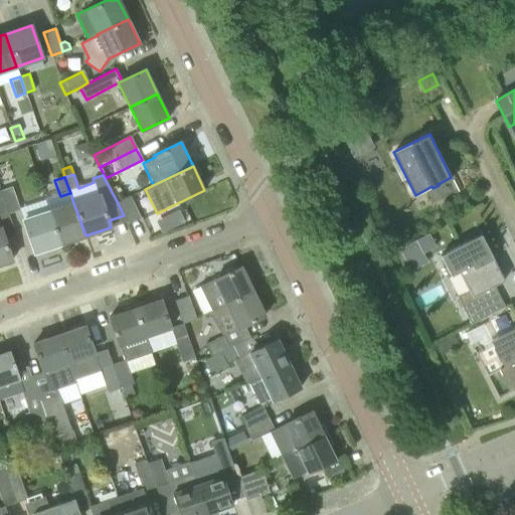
[(11,186),(0,190),(0,191),(8,213),(19,209),(11,186)]
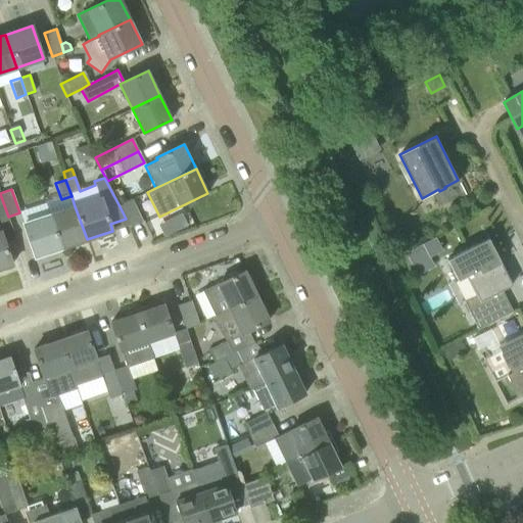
[(120,206),(126,219),(130,227),(142,222),(132,199),(120,204),(121,205),(120,206)]
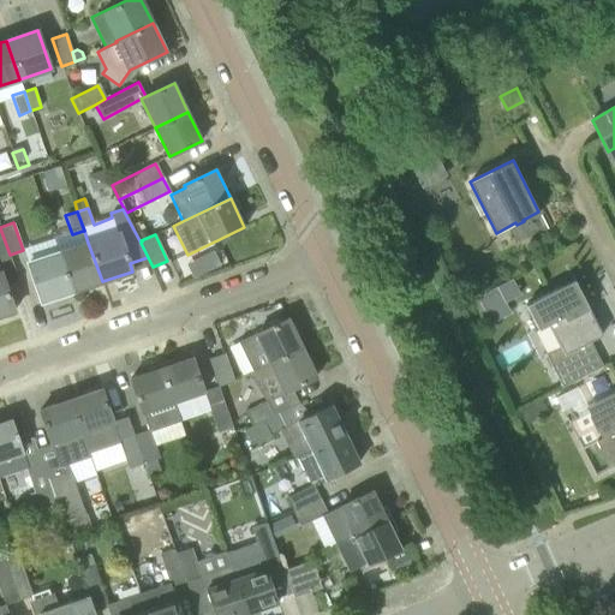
[(59,252),(72,291),(102,281),(88,243),(59,252)]
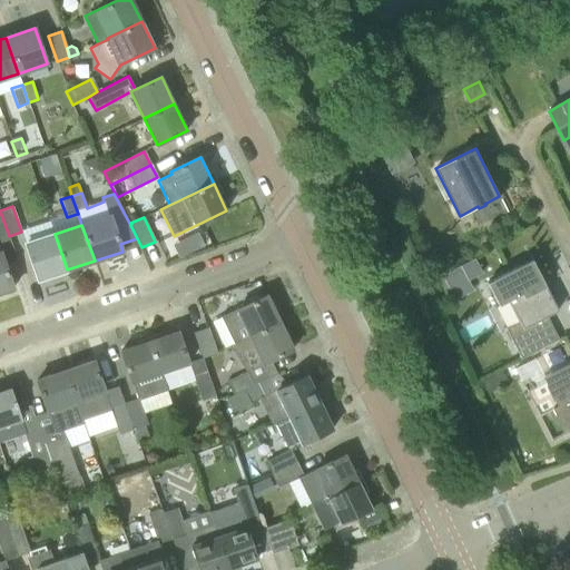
[(198,233),(186,239),(193,252),(205,246),(198,233)]
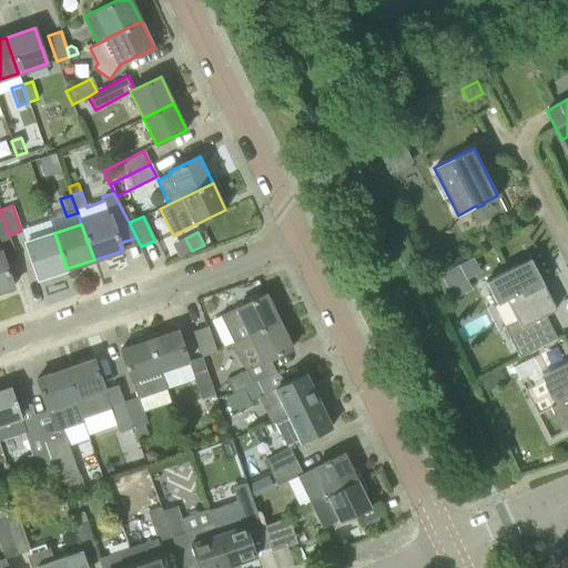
[(67,269),(54,233),(26,243),(38,279),(67,269)]
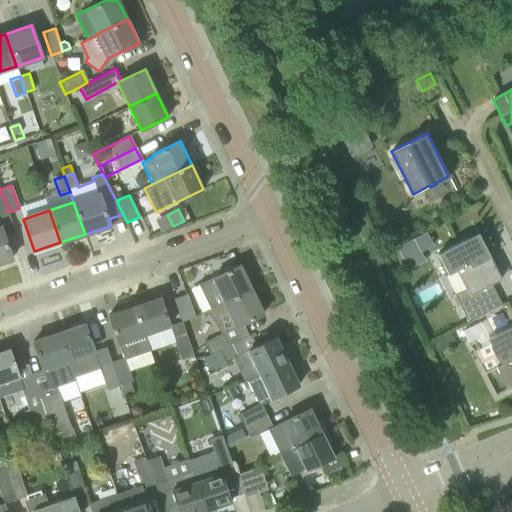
[(0,226),(0,262),(12,259),(1,226),(0,226)]
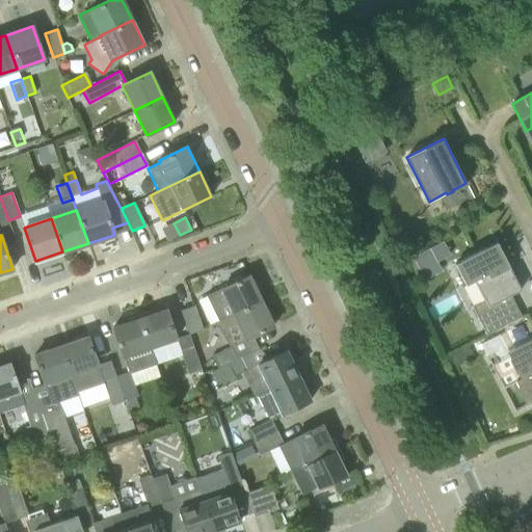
[(444,241),(429,247),(436,262),(450,255),(444,241)]
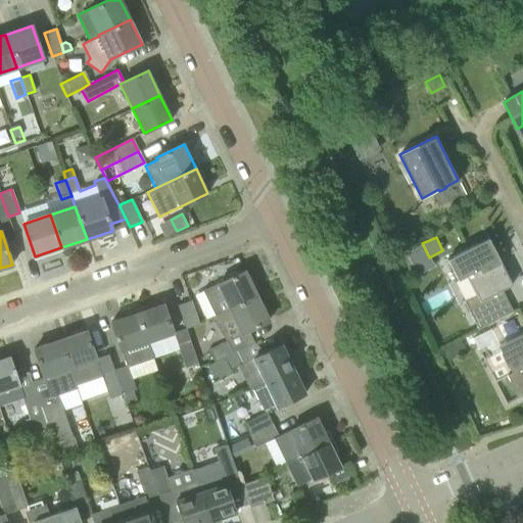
[(512,284),(488,239),(448,259),(458,279),(467,275),(477,295),(466,301),(478,327),(511,312),(501,290),(512,284)]
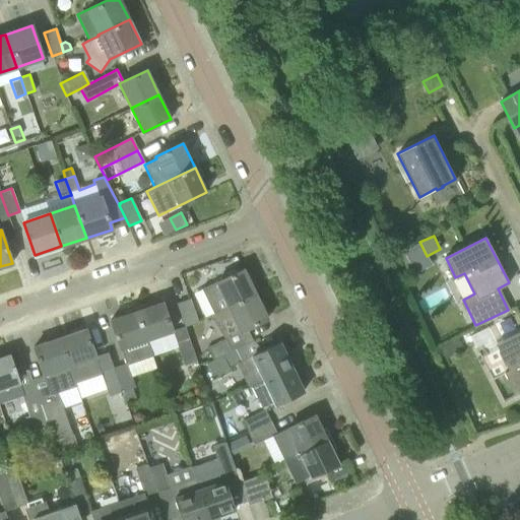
[(216,313),(256,294),(244,269),(204,288),(216,313)]
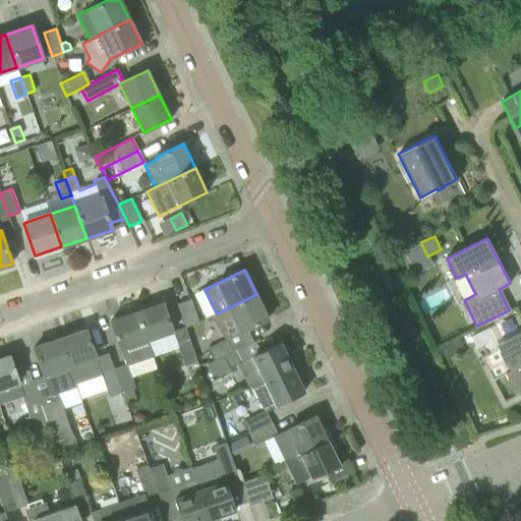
[(236,350),(253,342),(247,329),(268,319),(256,294),(217,313),(229,338),(226,339),(207,348),(214,360),(236,350)]
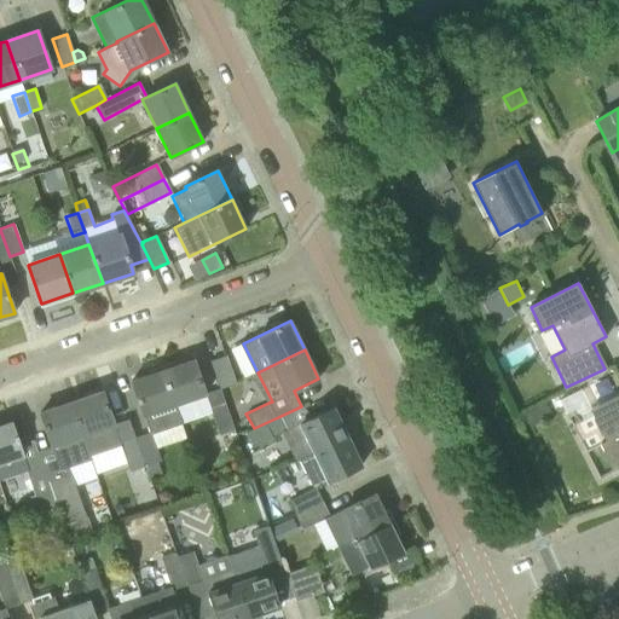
[(210,360),(220,389),(233,383),(225,356),(210,360)]
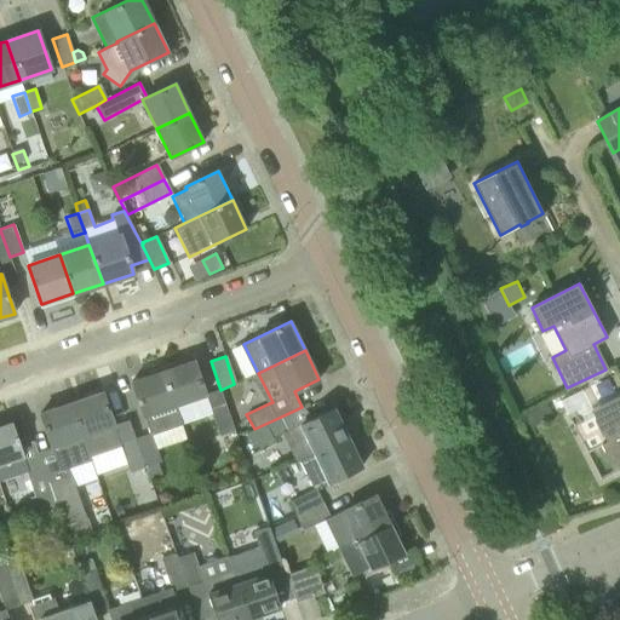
[(162,371),(174,405),(205,394),(193,360),(162,371)]
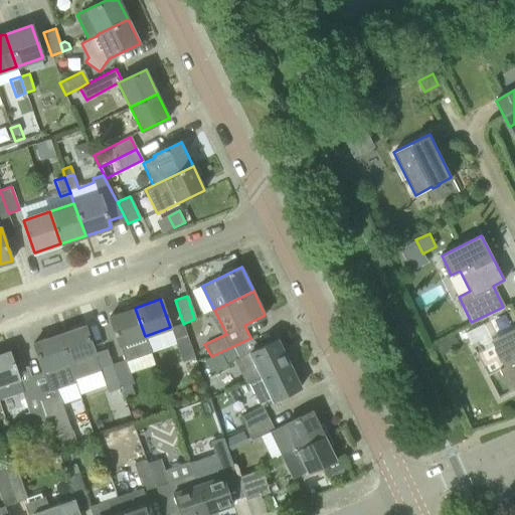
[(120,344),(145,336),(135,308),(110,316),(120,344)]
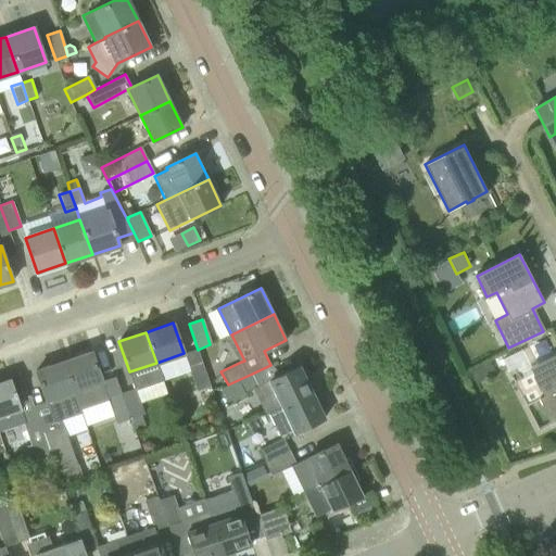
[(198,350),(184,353),(198,391),(210,386),(198,350)]
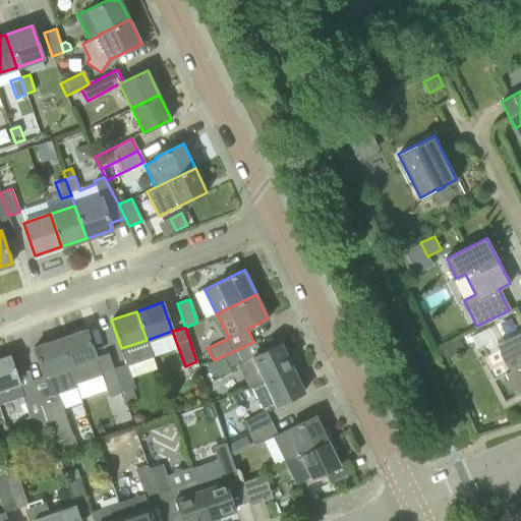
[(114,368),(109,352),(95,357),(85,329),(59,338),(69,366),(75,384),(102,373),(114,368)]
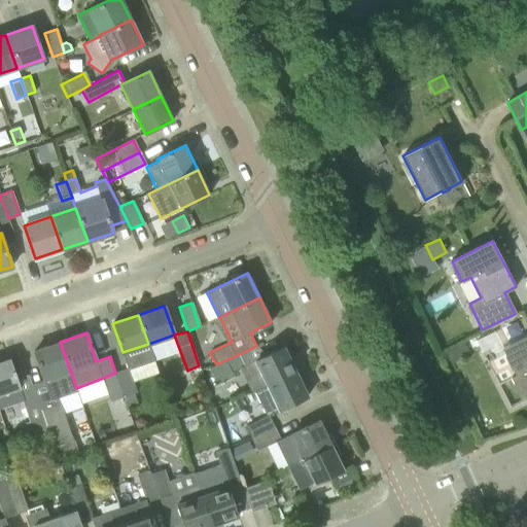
[(526,336),(502,349),(516,375),(511,378),(521,397),(526,394),(526,336)]
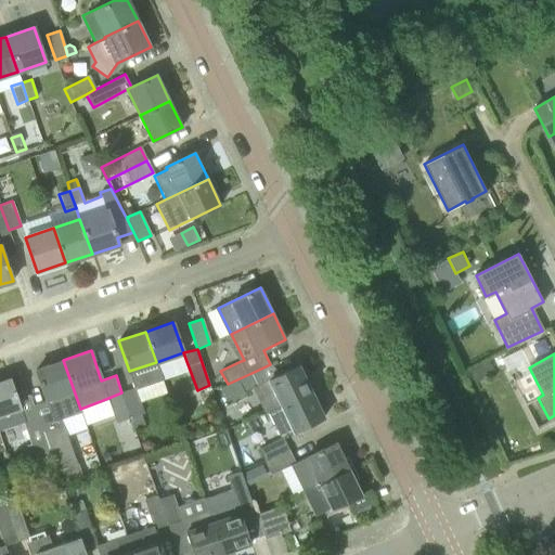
[(54,421),(81,412),(80,409),(74,390),(63,360),(36,370),(54,421)]
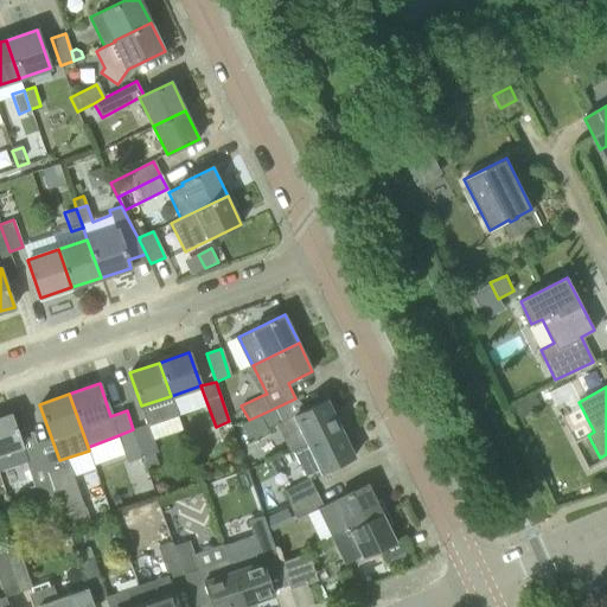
[(308,445),(340,429),(327,401),(295,416),(294,415),(281,421),(275,408),(249,420),(254,430),(255,433),(276,423),(291,453),(308,443),(308,445)]
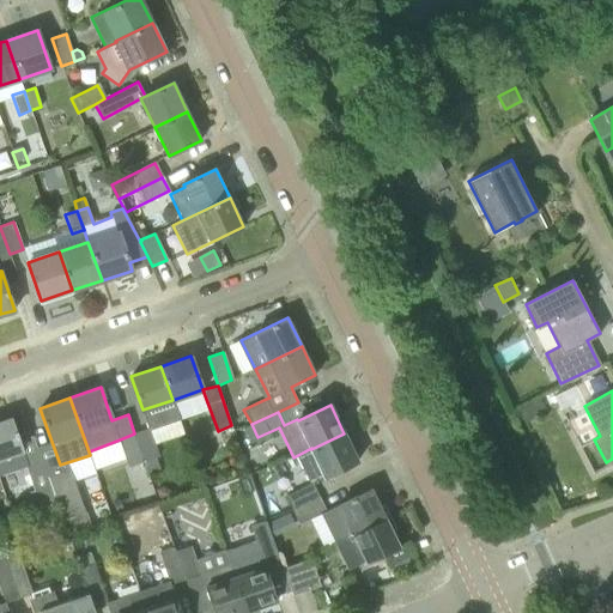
[(0,474),(14,471),(10,455),(23,450),(12,417),(0,420),(0,474)]
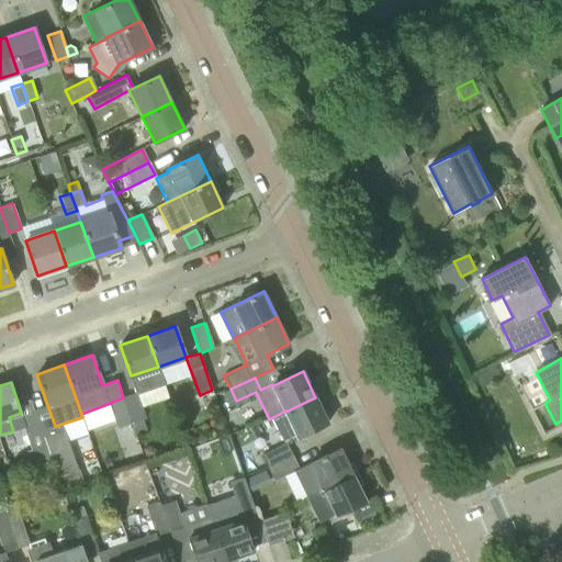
[(123,397),(125,406),(131,424),(132,423),(136,434),(146,429),(143,419),(145,418),(136,393),(123,397)]
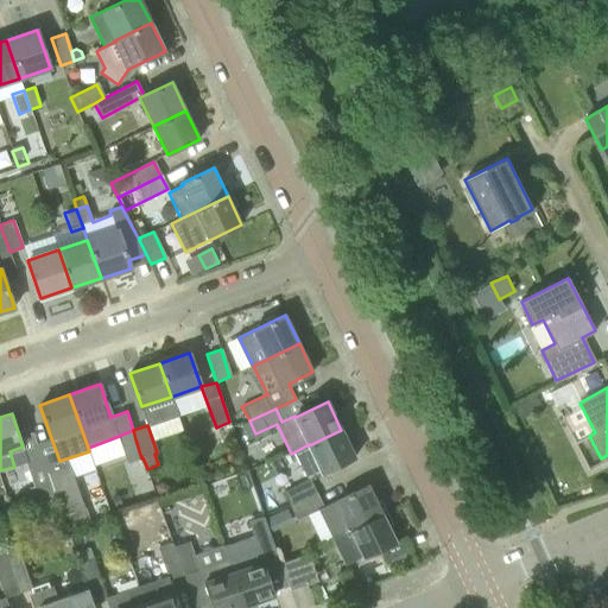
[(133,430),(119,436),(128,463),(141,458),(135,439),(133,430)]
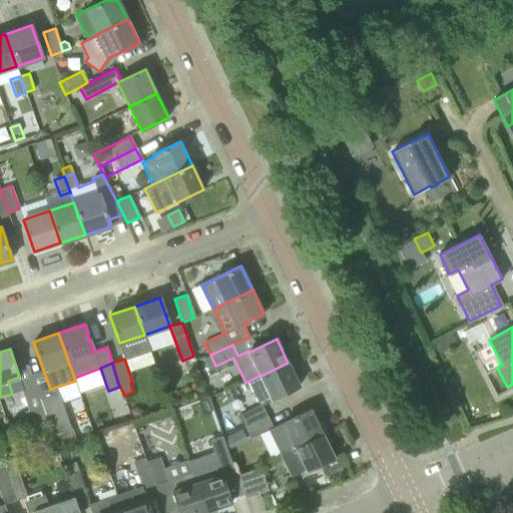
[(300,386),(288,363),(261,376),(266,386),(253,392),(260,405),(261,405),(300,386)]
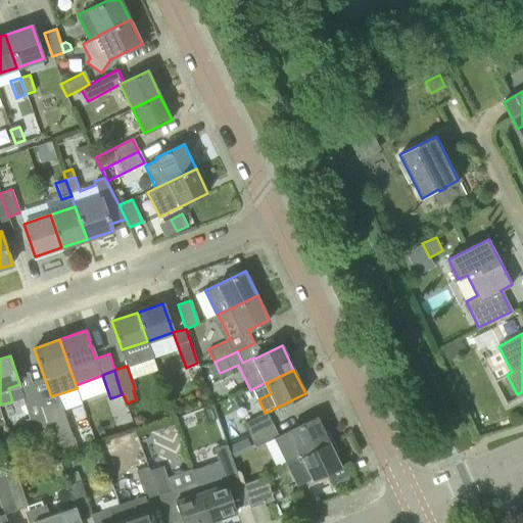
[(31,435),(47,429),(40,407),(41,407),(36,393),(22,397),(31,418),(26,421),(31,435)]
